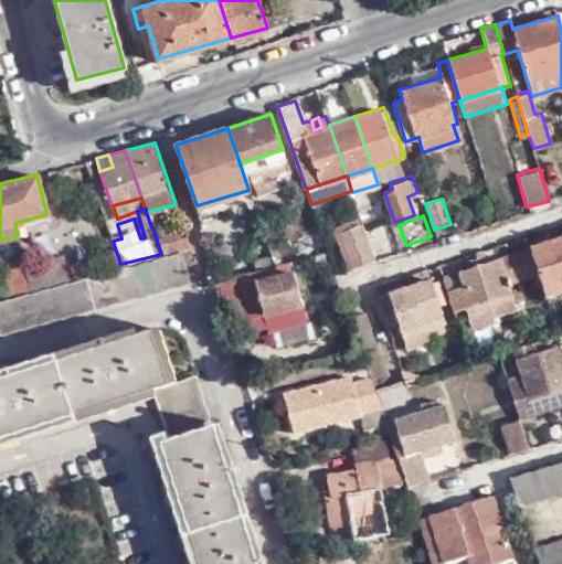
[(350,267),(371,262),(359,223),(339,230),(350,267)]
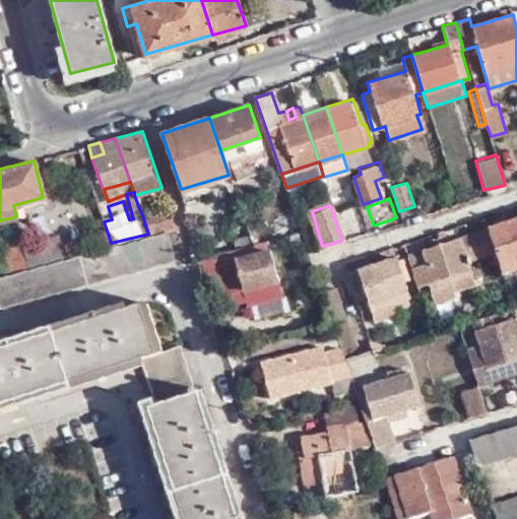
[(169,209),(142,215),(148,234),(175,226),(169,209)]
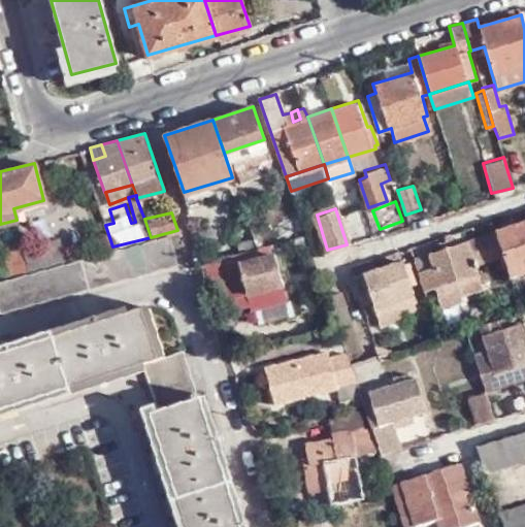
[(524,219),(512,223),(509,213),(496,218),(500,228),(495,229),(495,231),(497,238),(502,255),(510,277),(524,271),(524,219)]
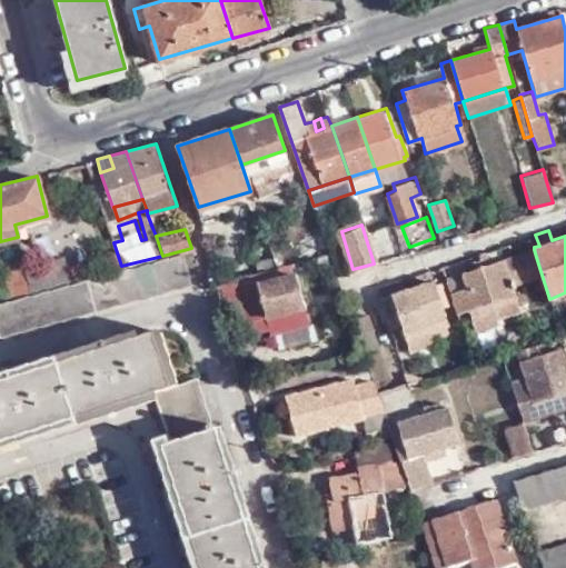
[(389,236),(370,240),(371,245),(378,261),(395,256),(390,238),(389,236)]
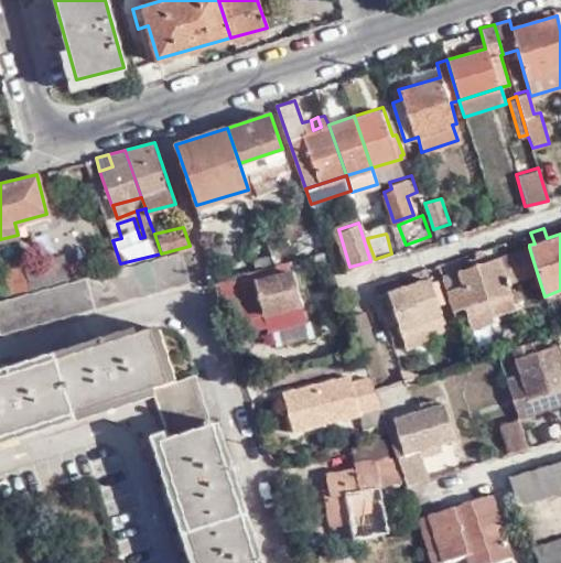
[(498,258),(440,274),(442,280),(452,312),(470,307),(485,302),(491,318),(515,310),(506,283),(537,272),(531,255),(529,247),(498,258)]
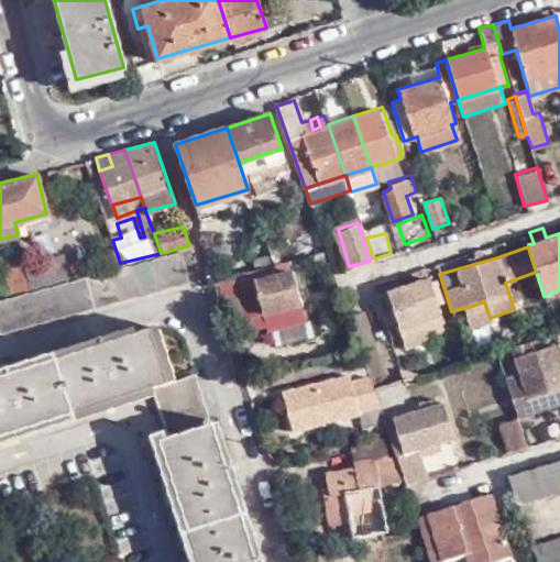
[(0,330),(188,281),(179,250),(69,278),(30,289),(17,293),(0,296),(0,330)]
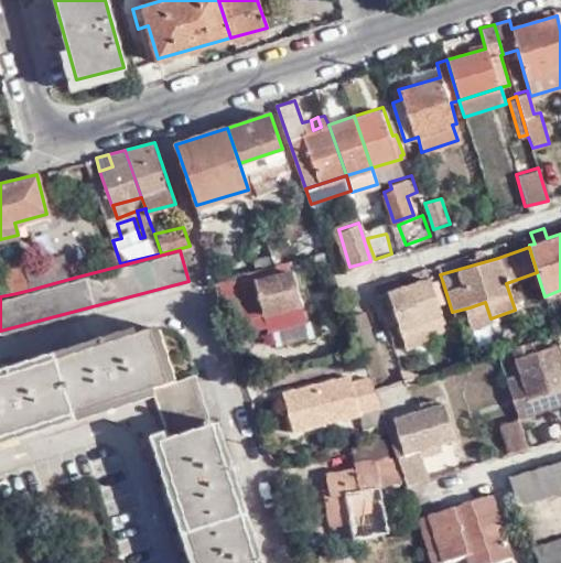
[(30,290),(23,263),(20,251),(6,255),(15,291),(17,293),(30,290)]
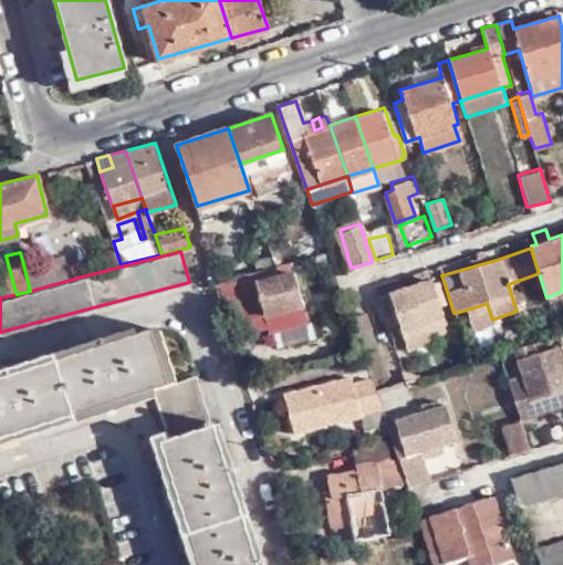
[(62,254),(23,264),(30,291),(70,280),(62,254)]
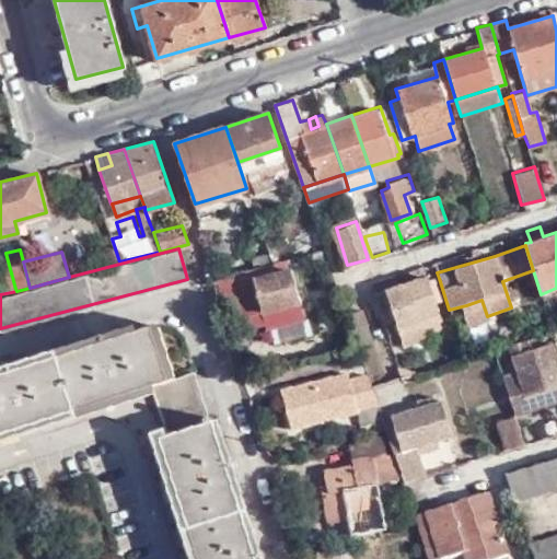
[(291,269),(215,288),(224,318),(241,315),(243,317),(262,313),(266,329),(304,319),(291,269)]
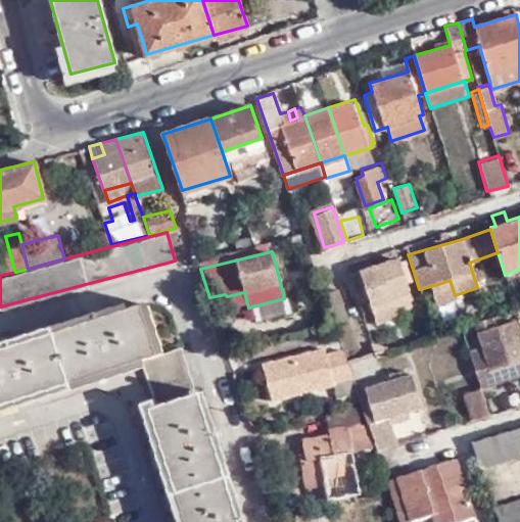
[(369,268),(366,255),(347,262),(350,273),(369,268)]
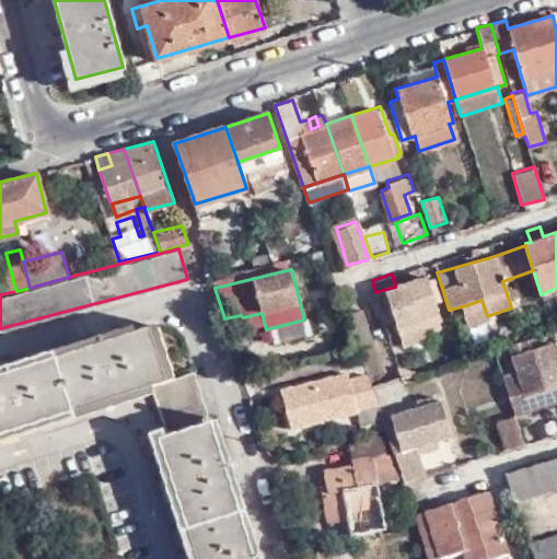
[(395,287),(375,292),(384,321),(395,318),(397,329),(426,321),(440,316),(428,277),(395,287)]
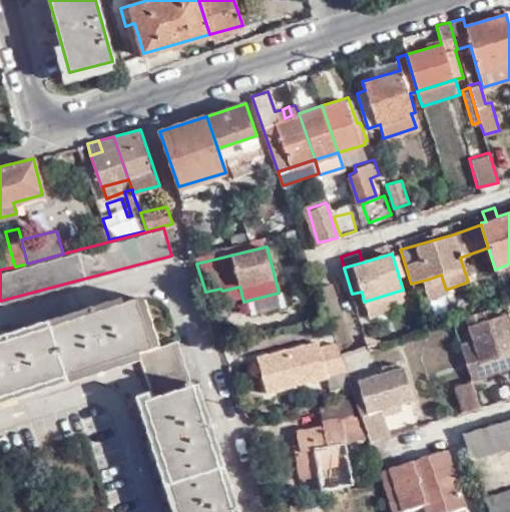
[(431,294),(446,290),(441,275),(427,280),(431,294)]
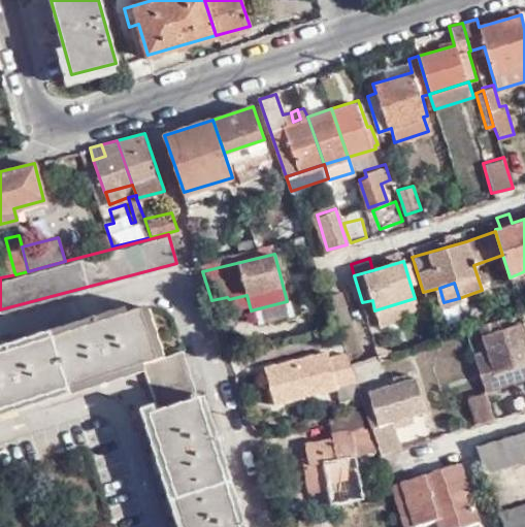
[(405,319),(401,302),(374,310),(373,310),(379,326),(405,319)]
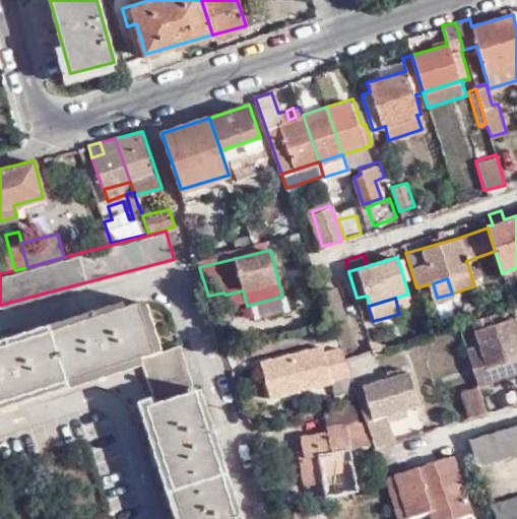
[(0,399),(139,357),(154,351),(138,303),(0,345),(0,399)]
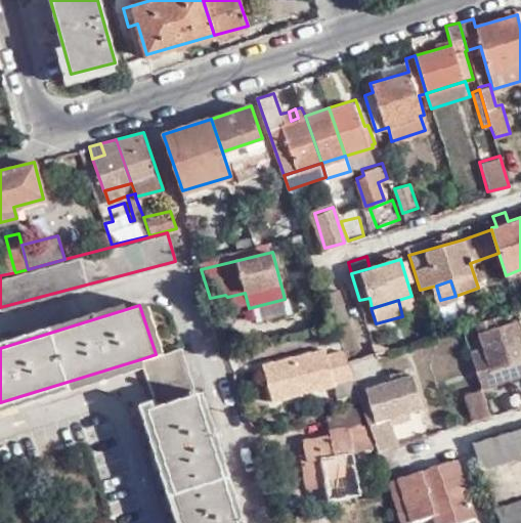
[(490,316),(475,321),(482,347),(469,350),(480,387),(481,389),(493,386),(492,384),(488,371),(520,360),(520,340),(516,321),(493,328),(490,316)]
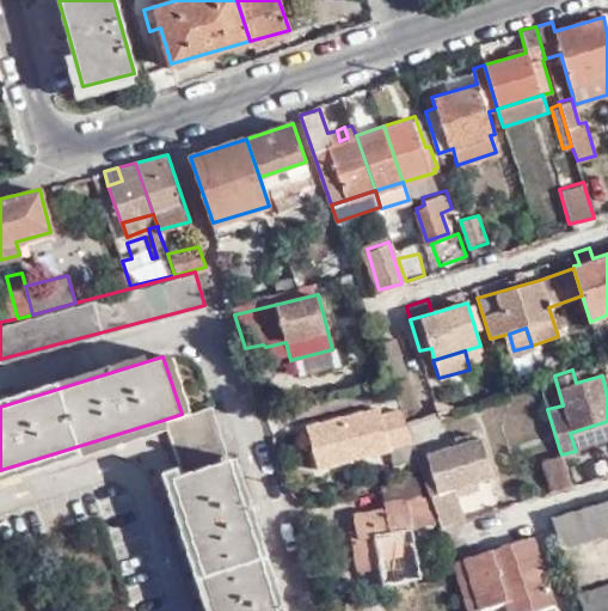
[(164,420),(170,438),(215,423),(210,405),(182,414),(164,420)]
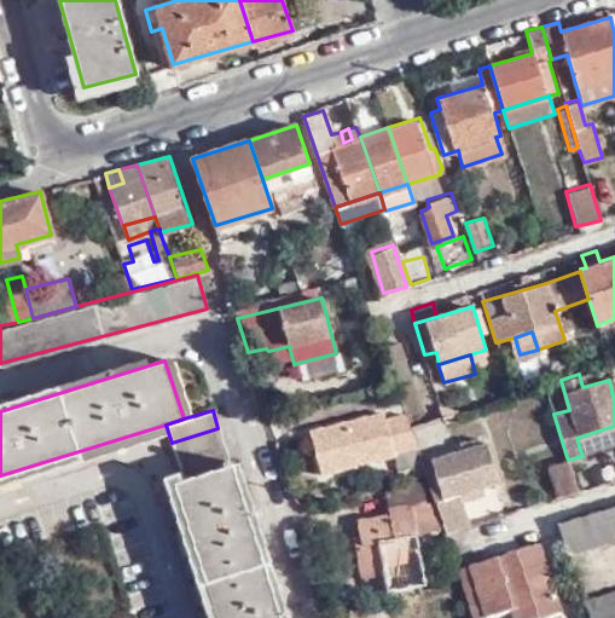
[(416,446),(405,414),(387,417),(386,411),(311,429),(320,473),(396,456),(394,451),(416,446)]
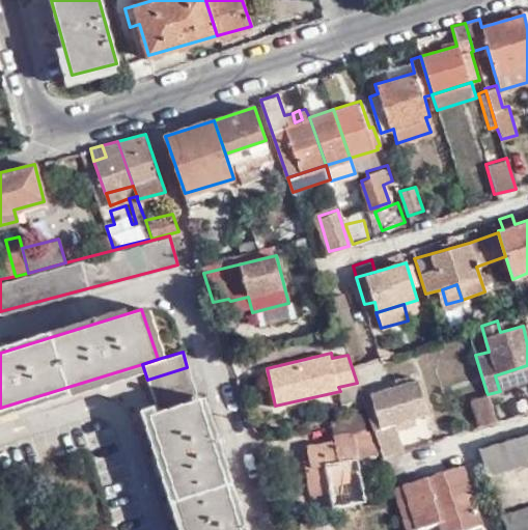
[(527,381),(527,365),(495,375),(499,389),(527,381)]
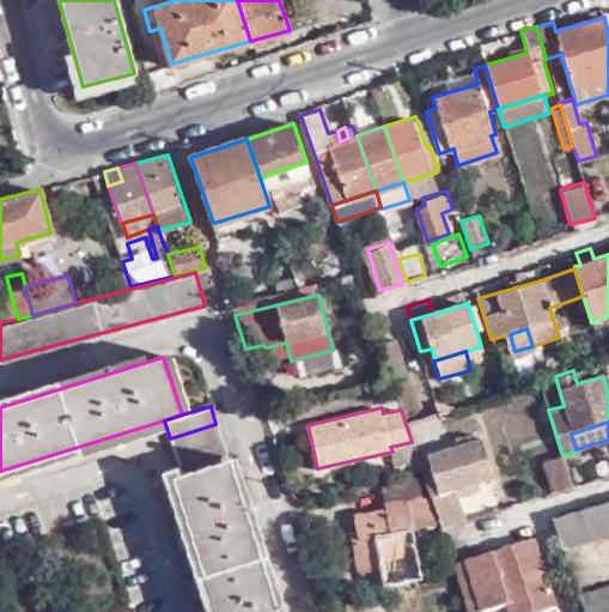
[(215,424),(170,438),(180,471),(169,474),(213,611),(278,611),(229,458),(226,458),(215,424)]
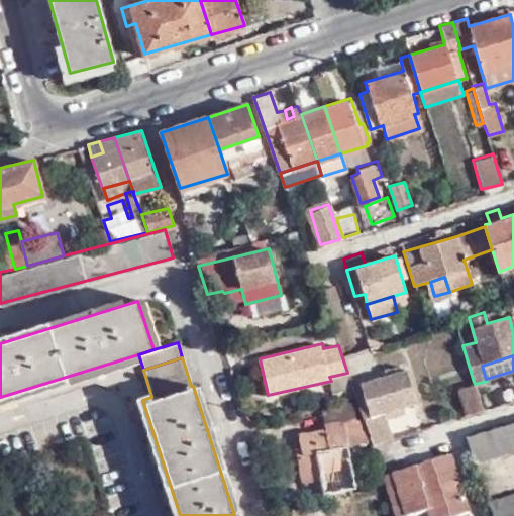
[(415,403),(406,370),(352,385),(363,418),(371,442),(385,438),(390,436),(385,419),(383,412),(402,407),(415,403)]
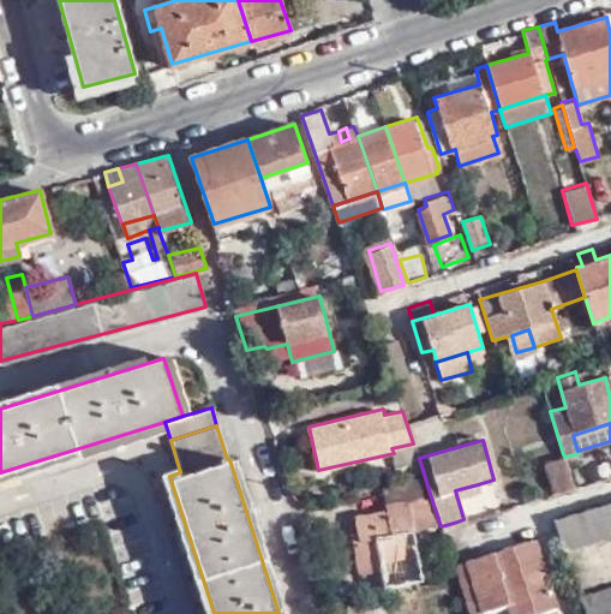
[(564,457),(563,454),(541,462),(551,494),(573,487),(564,457)]
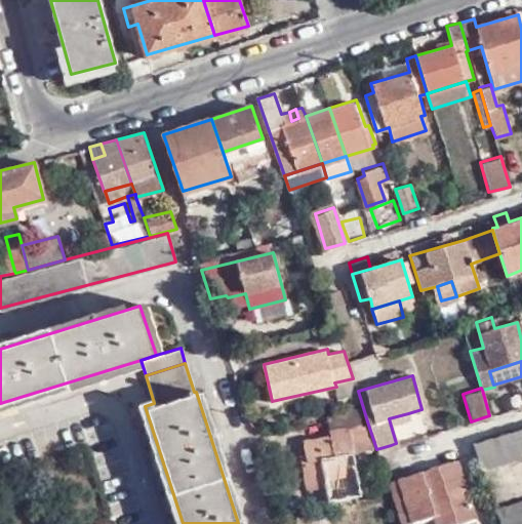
[(361,426),(357,406),(326,412),(329,429),(349,425),(351,438),(349,438),(352,452),(373,447),(368,425),(361,426)]
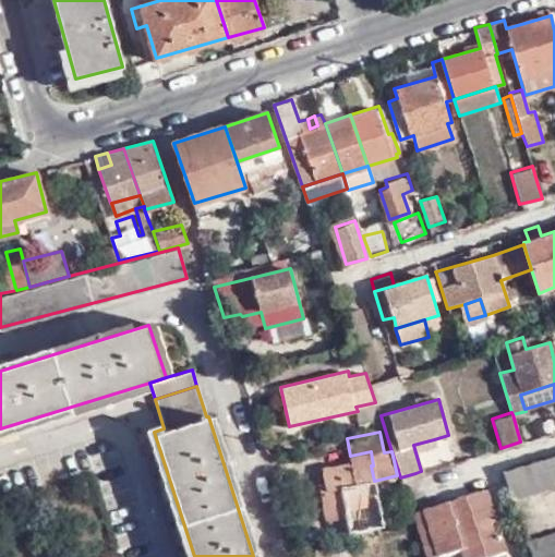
[(436,447),(434,439),(413,445),(415,452),(436,447)]
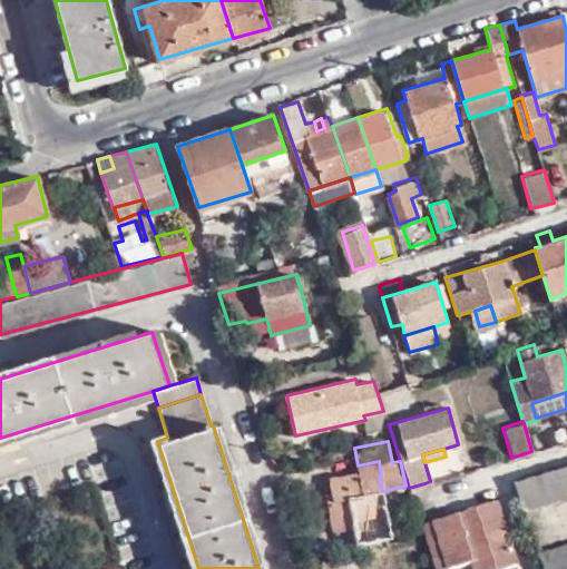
[(379,461),(358,466),(359,473),(330,478),(332,501),(328,501),(333,531),(353,528),(352,520),(387,514),(382,491),(379,476),(381,476),(379,461)]
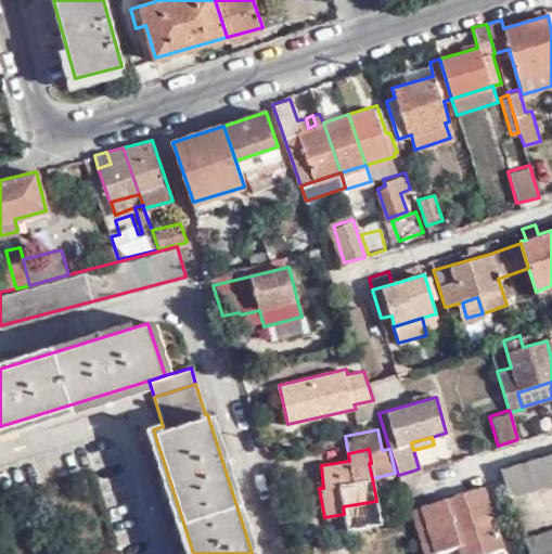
[(551,451),(498,468),(508,497),(551,482),(551,451)]
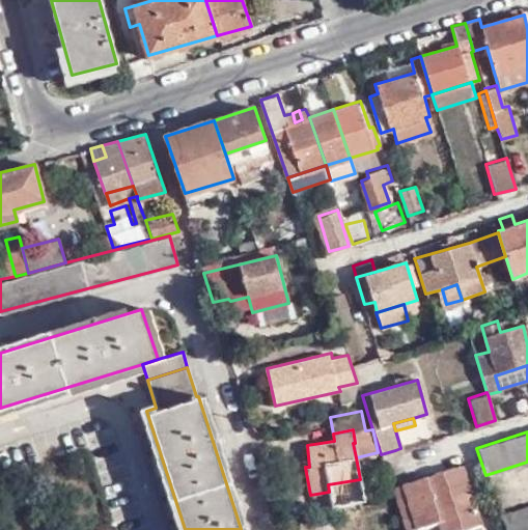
[(461,467),(392,486),(405,529),(413,529),(436,523),(438,529),(459,529),(477,525),(461,467)]
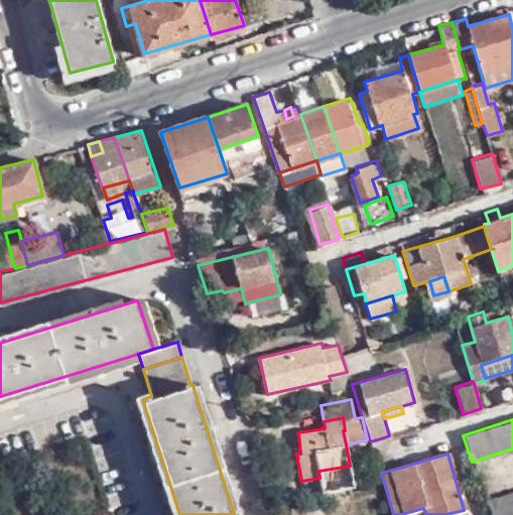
[(512,514),(512,490),(484,499),(489,514),(512,514)]
